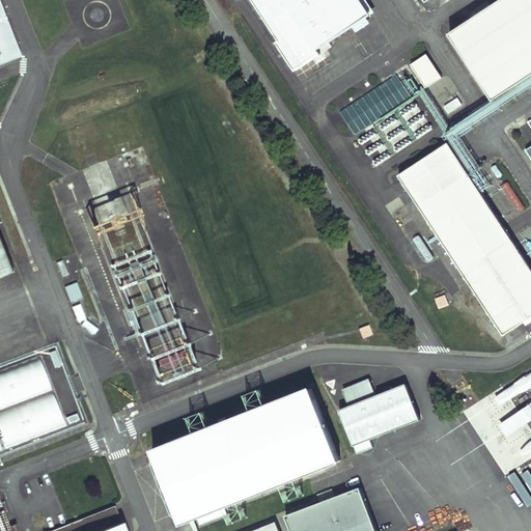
[(254,0),(282,42),(278,44),(297,72),(323,55),(319,51),(371,17),(360,0),(254,0)]
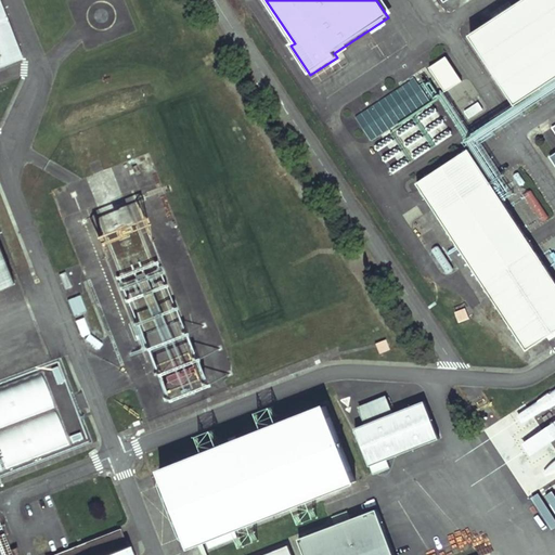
[(554,0),(526,0),(472,36),(517,106),(554,80),(554,0)]
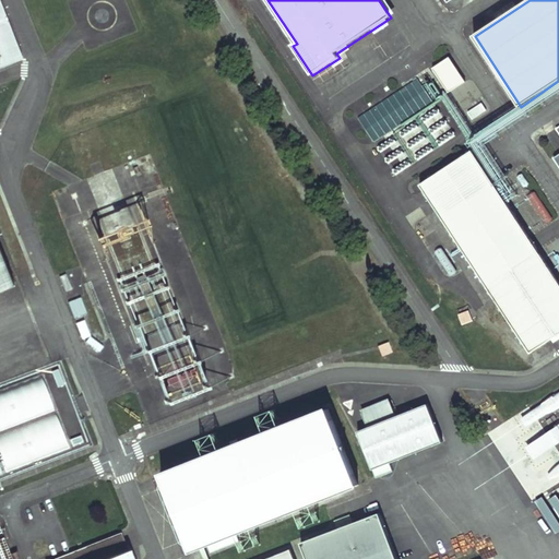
[(0,68),(20,60),(22,59),(20,55),(0,3),(0,68)]
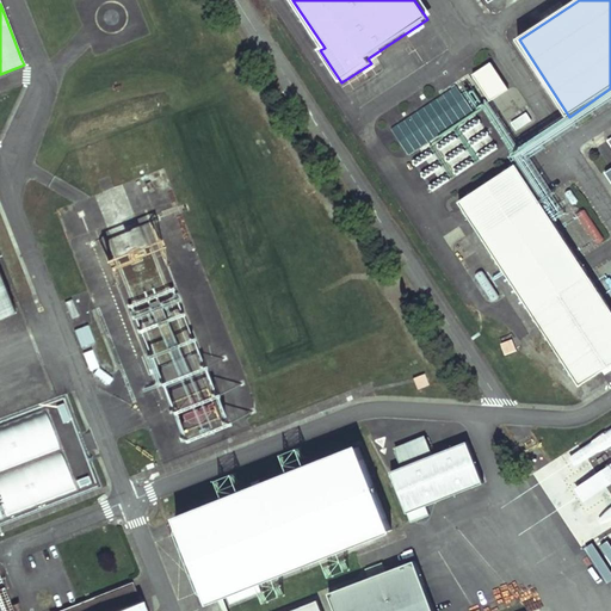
[(492,63),(474,75),(492,102),(510,90),(492,63)]
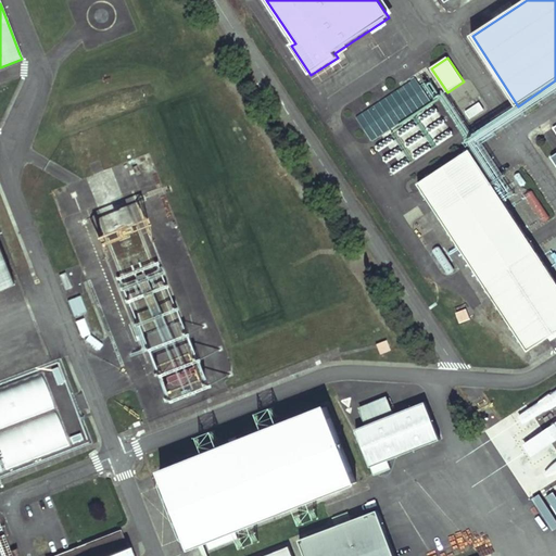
[(354,115),(370,140),(442,98),(433,85),(438,81),(430,70),(354,115)]
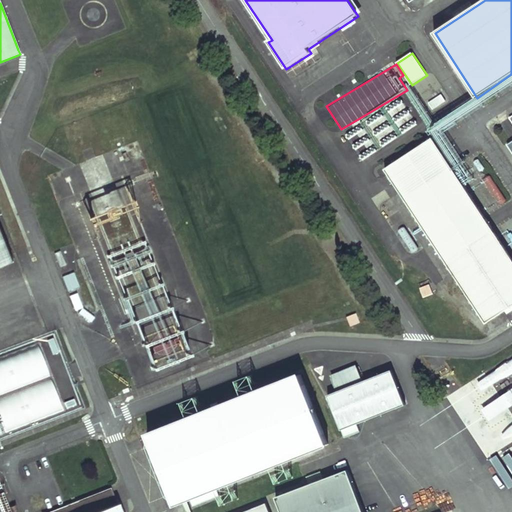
[(411,89),(423,112),(445,100),(441,94),(427,102),(418,85),(411,89)]
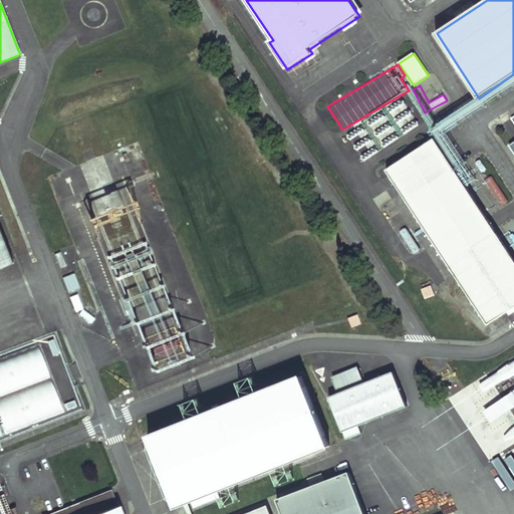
[(362,160),(420,125),(403,98),(371,117),(372,120),(364,125),(361,119),(357,121),(360,126),(346,135),(362,160)]
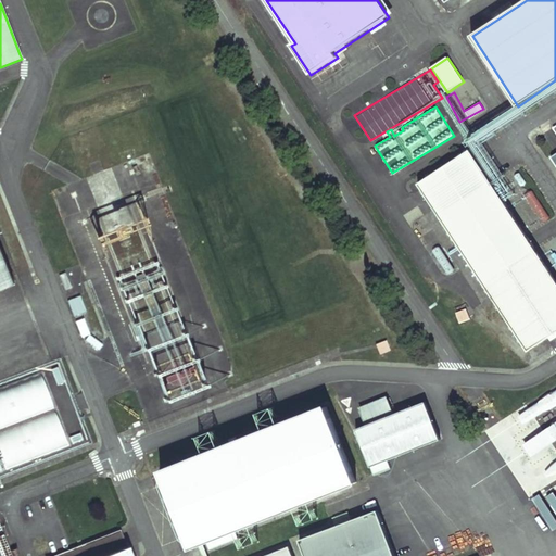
[(418,185),(528,351),(555,331),(555,280),(470,151),(418,185)]
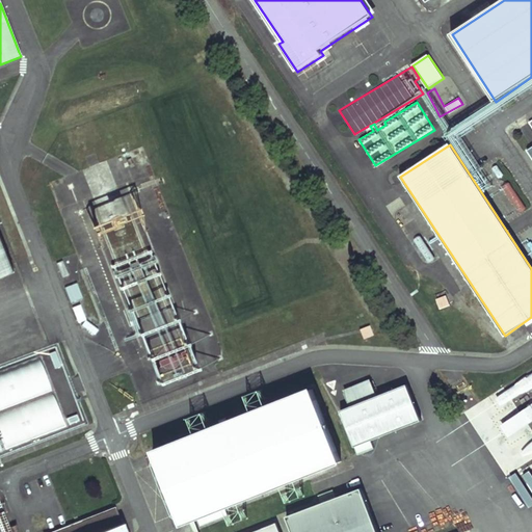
[(0,273),(9,270),(0,245),(0,273)]
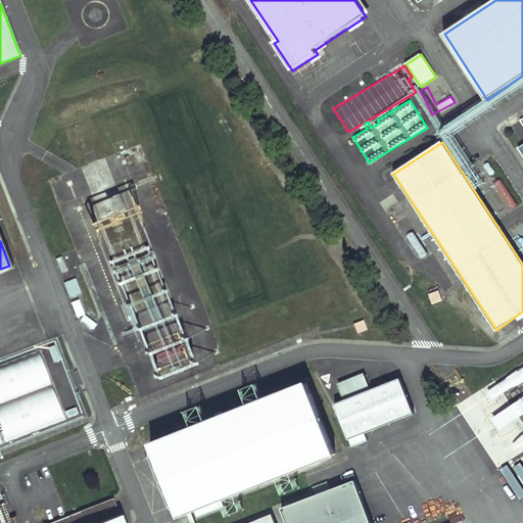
[(132,279),(135,292),(131,292),(129,284),(127,285),(130,299),(157,293),(152,275),(132,279)]
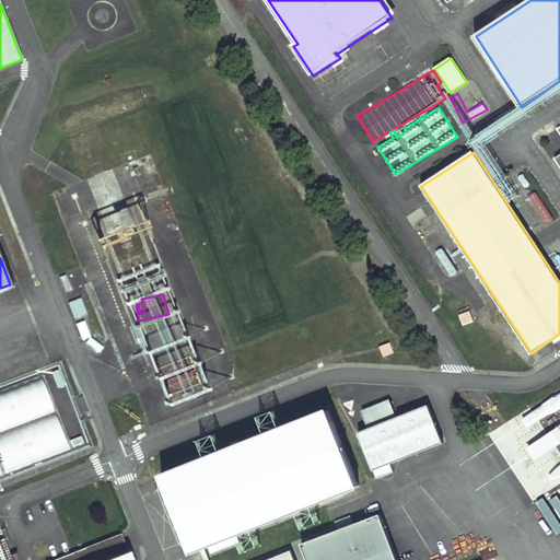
[(74,315),(84,312),(80,299),(70,302),(74,315)]
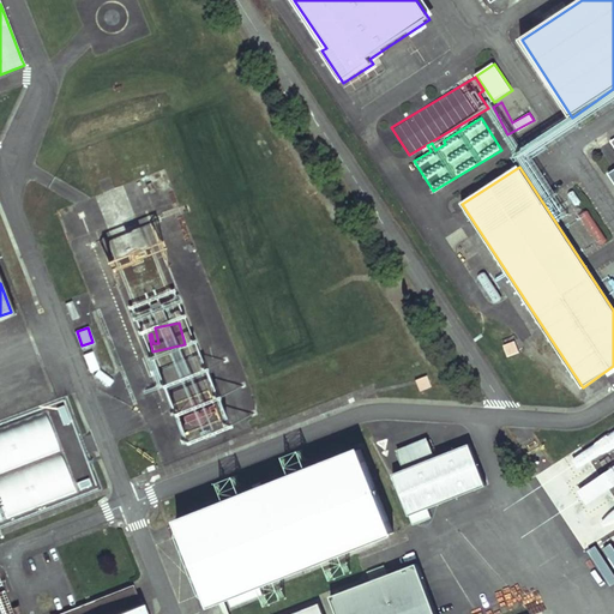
[(504,345),(509,357),(519,353),(515,341),(504,345)]
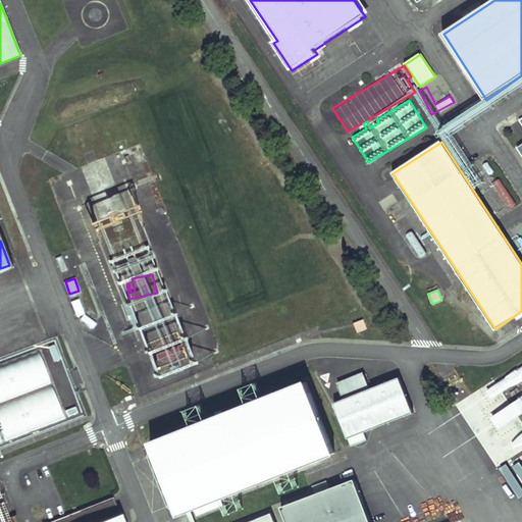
[(354,327),(356,333),(366,329),(362,319),(352,323),(354,327)]
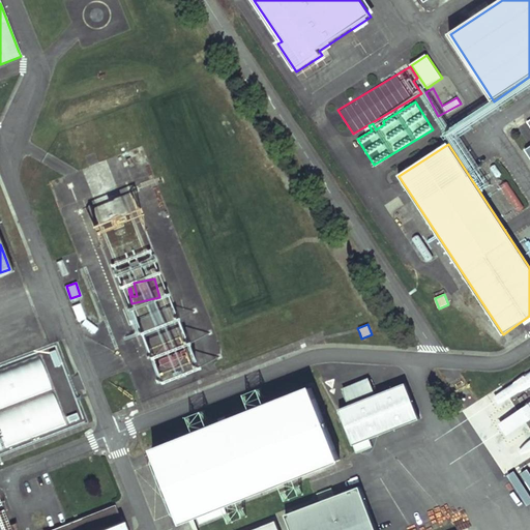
[(154,381),(217,359),(210,336),(147,357),(154,381)]
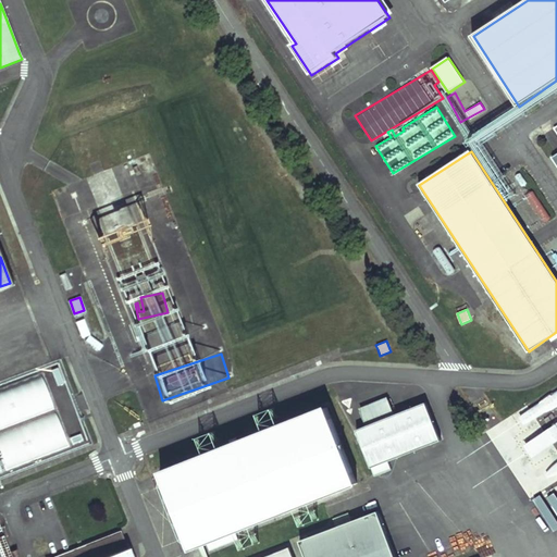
[(45,375),(0,387),(0,467),(1,469),(66,450),(45,375)]
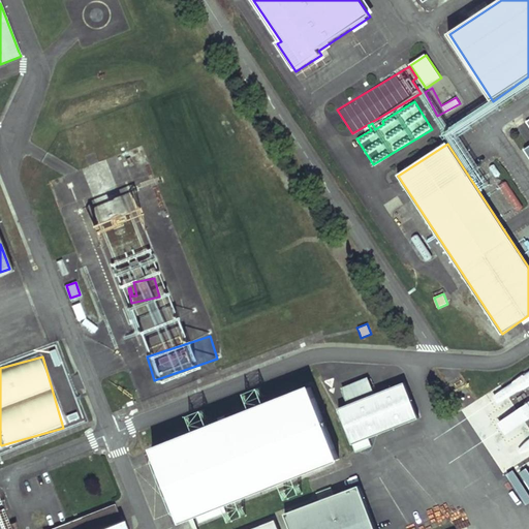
[(528,369),(463,408),(499,470),(528,453),(528,401),(516,409),(508,396),(528,383),(528,369)]
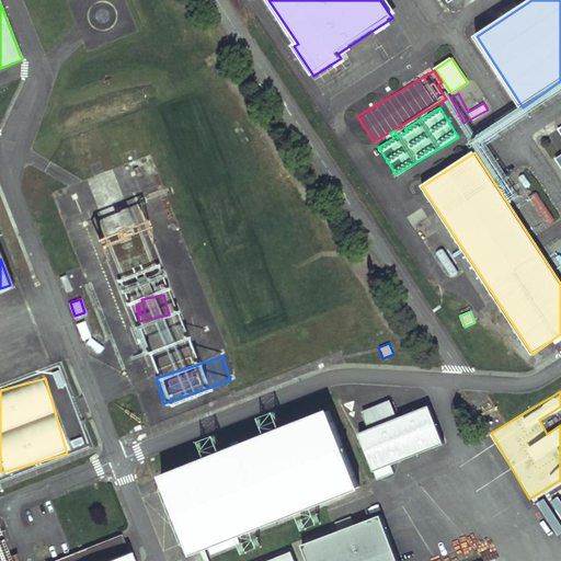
[(404,398),(409,410),(423,404),(418,392),(404,398)]
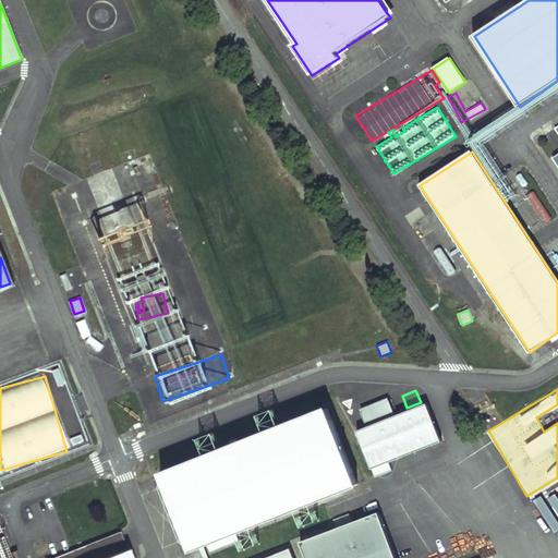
[(370,469),(441,444),(427,403),(395,415),(388,398),(359,409),(366,428),(356,432),(370,469)]
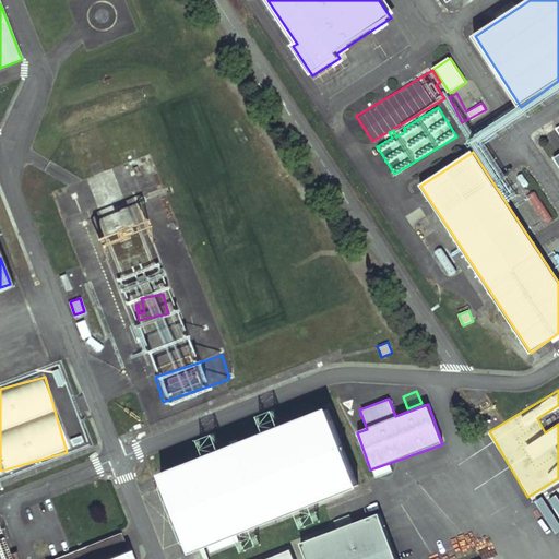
[(162,475),(191,550),(359,485),(329,408),(162,475)]
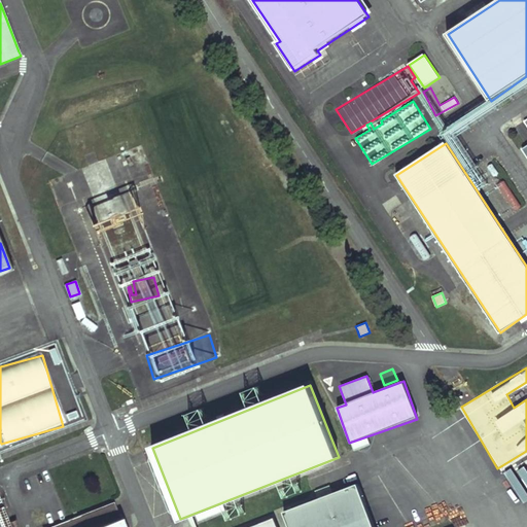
[(518,402),(526,397),(526,385),(514,393),(518,402)]
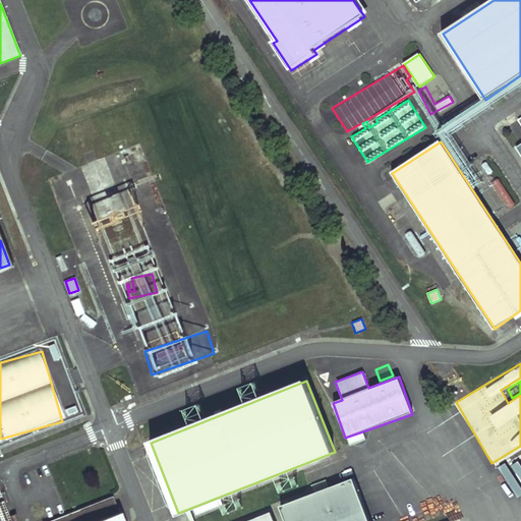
[(368,520),(351,477),(281,505),(286,520),(368,520)]
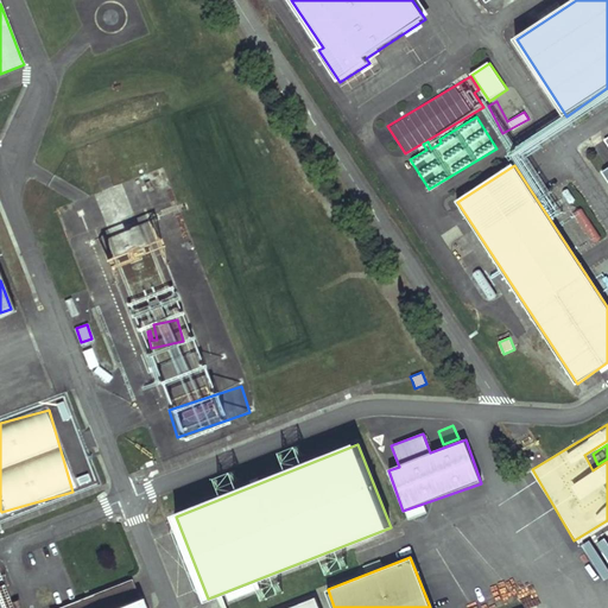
[(143,607),(132,580),(62,607),(143,607)]
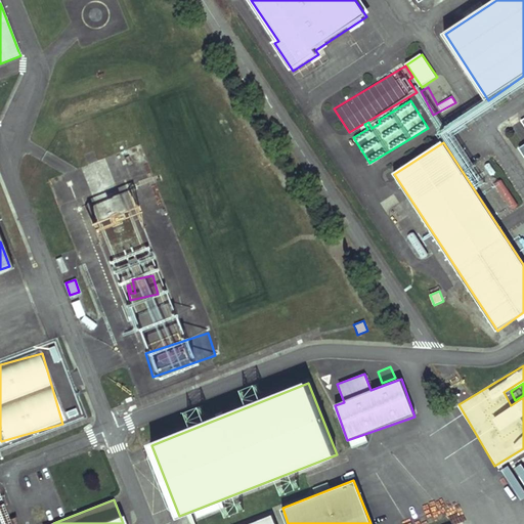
[(275,523),(271,514),(247,523),(275,523)]
